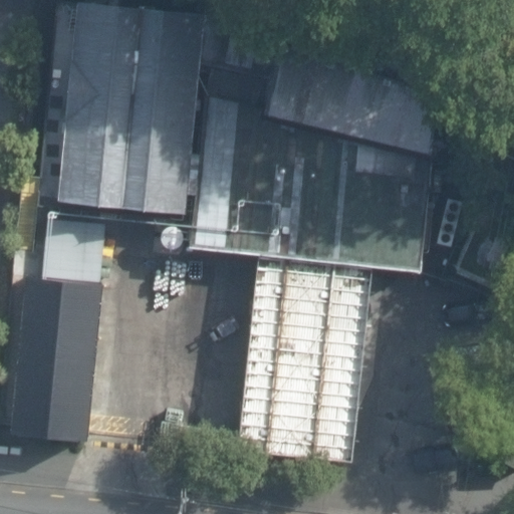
[(57,0),(39,207),(181,220),(200,12),(59,0),(57,0)]
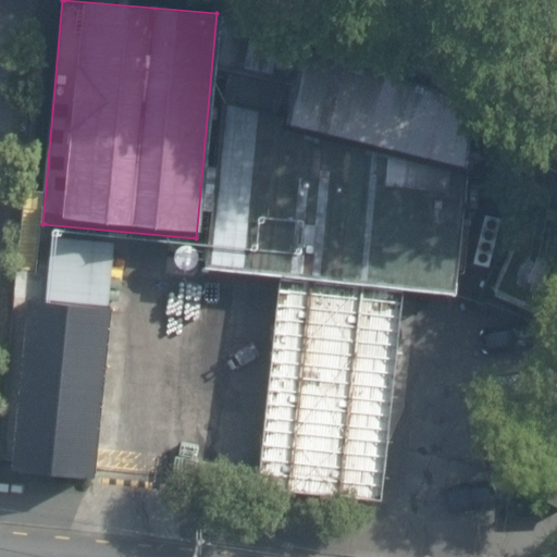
[(260,486),(382,498),(404,291),(456,296),(469,162),(294,118),(296,89),(242,76),(239,108),(223,106),(207,270),(281,277),(260,486)]
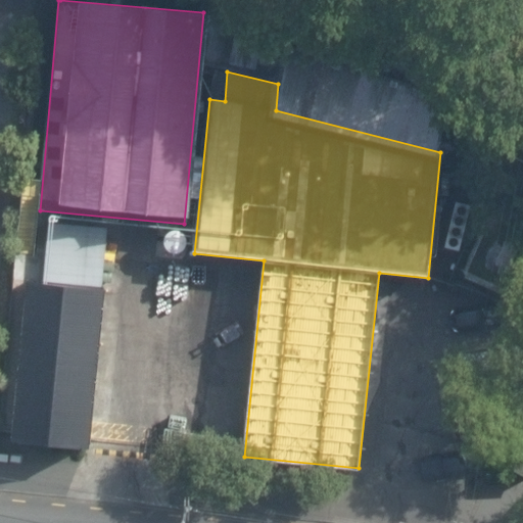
[(462,272),(522,297),(522,161),(512,156),(462,272)]
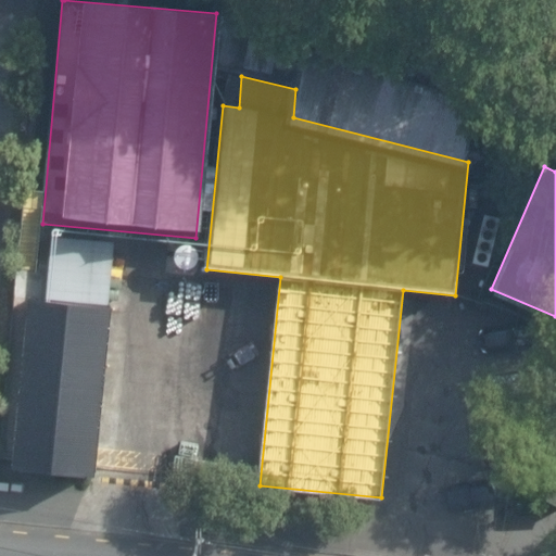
[(45,297),(111,304),(117,241),(51,234),(45,297)]
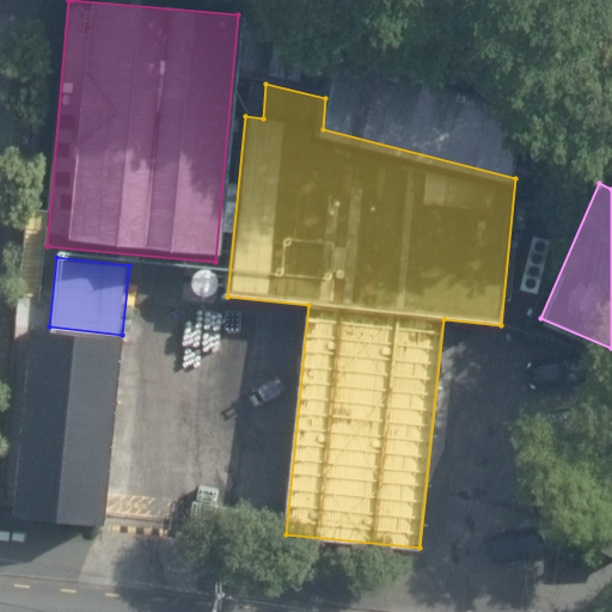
[(105,524),(126,335),(122,335),(49,326),(35,325),(16,514),(105,524)]
